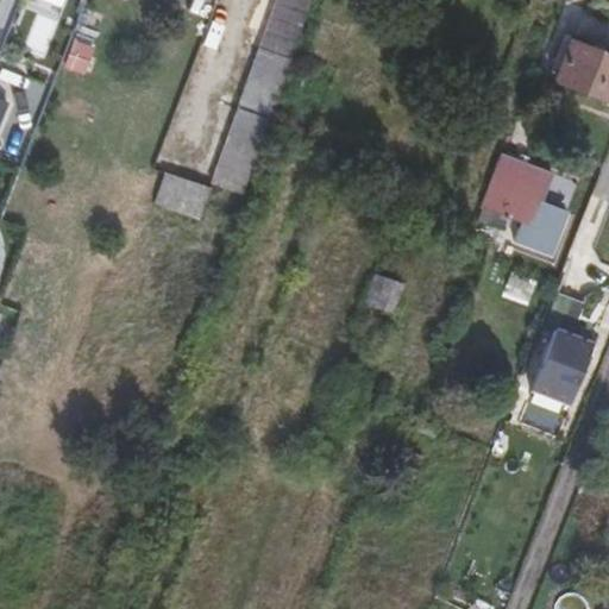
[(314,0),(299,0),(250,127),(226,188),(245,194),(314,0)]
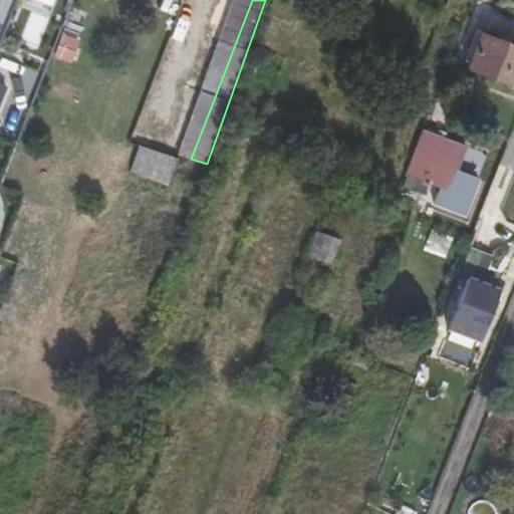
[(232,0),(196,102),(211,107),(252,0),(232,0)]
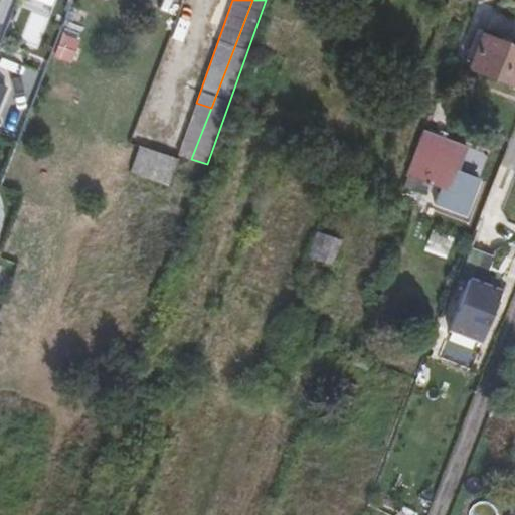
[(81,38),(62,31),(55,51),(74,58),(81,38)]
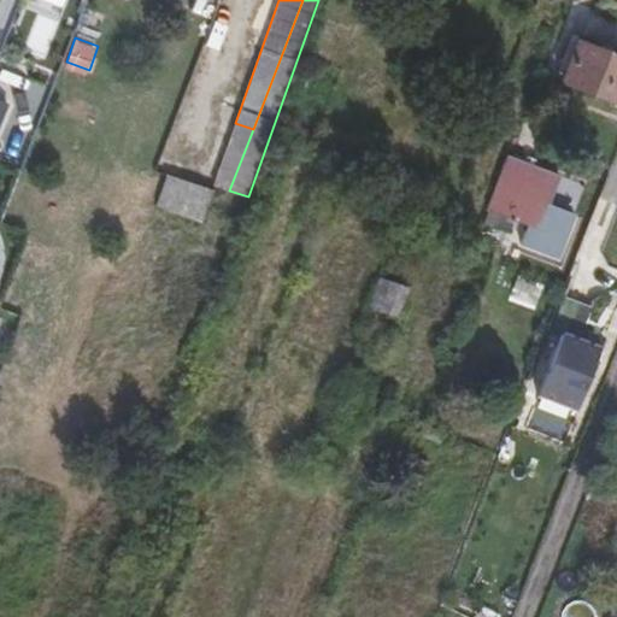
[(564,81),(616,100),(616,54),(580,41),(564,81)]
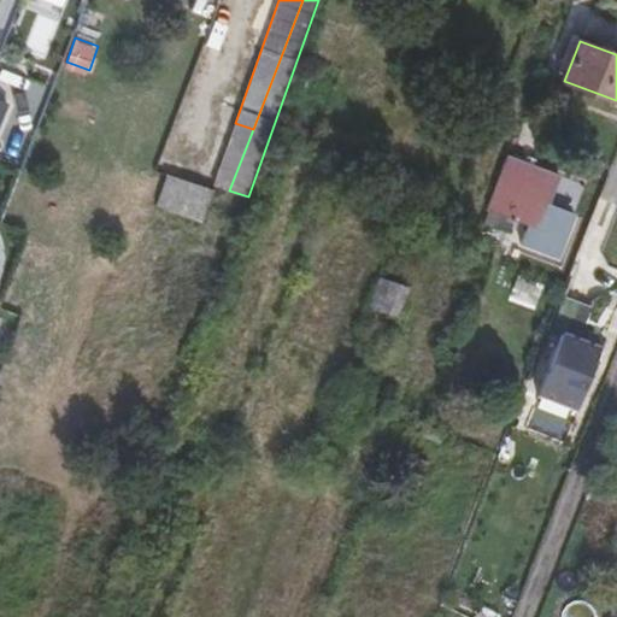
[(213,186),(229,191),(253,129),(235,123),(213,186)]
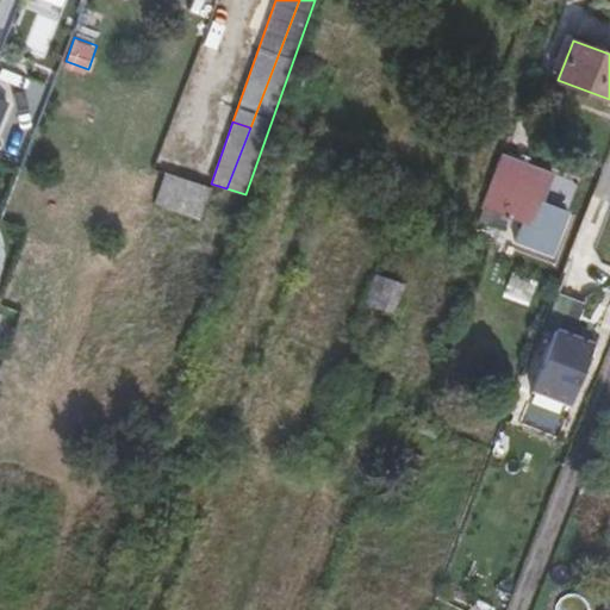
[(504,155),(479,219),(504,229),(509,216),(526,223),(517,242),(549,254),(566,212),(541,203),(553,173),(504,155)]
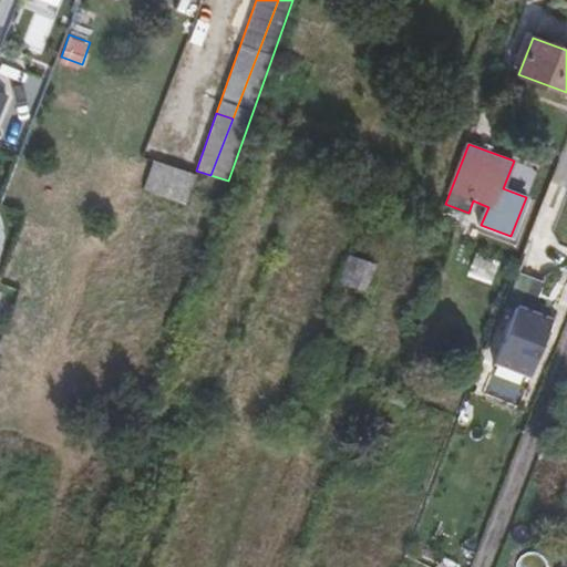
[(146,189),(160,194),(169,165),(156,160),(146,189)]
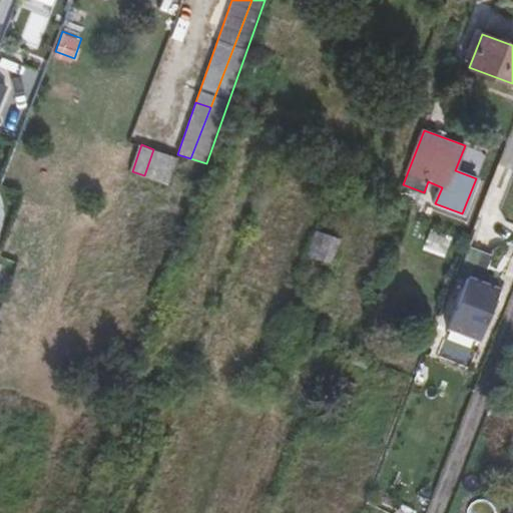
[(144,175),(159,180),(168,154),(153,149),(144,175)]
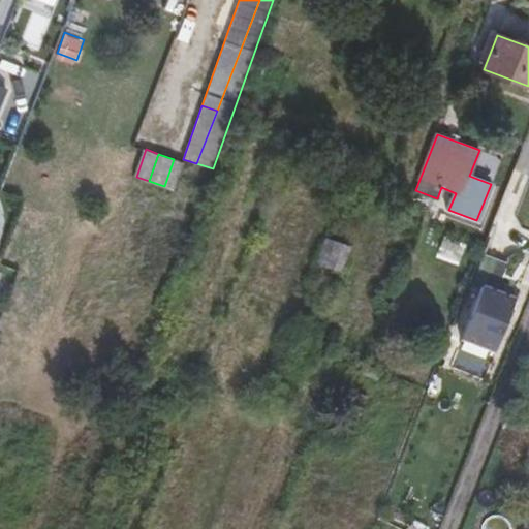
[(183,163),(174,159),(164,186),(174,189),(183,163)]
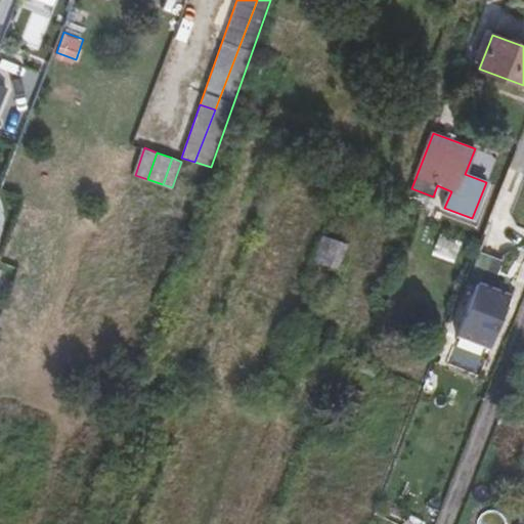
[(347,246),(321,236),(312,261),(338,271),(347,246)]
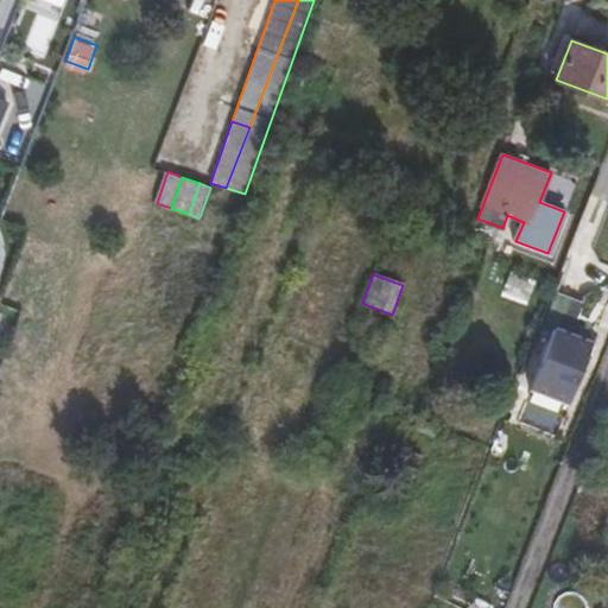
[(567,409),(591,346),(553,331),(530,393),(567,409)]
